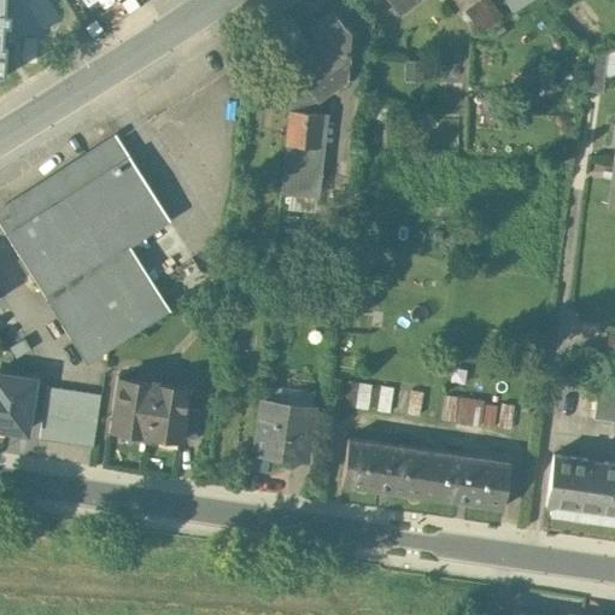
[(0,0),(0,78),(6,80),(9,44),(4,42),(5,24),(10,25),(11,12),(6,11),(6,0),(0,0)]
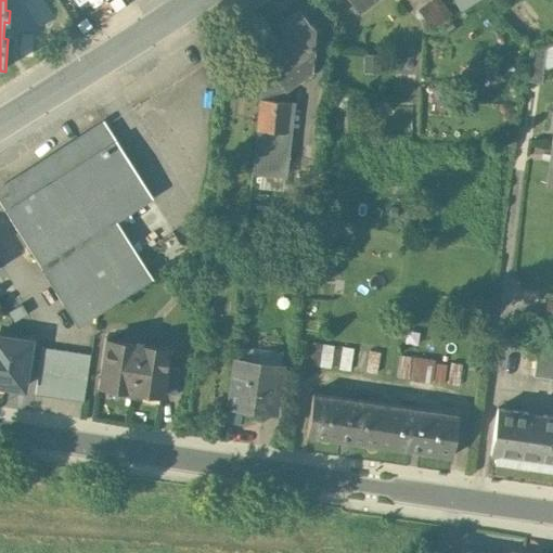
[(350,0),(361,13),(377,0),(350,0)]
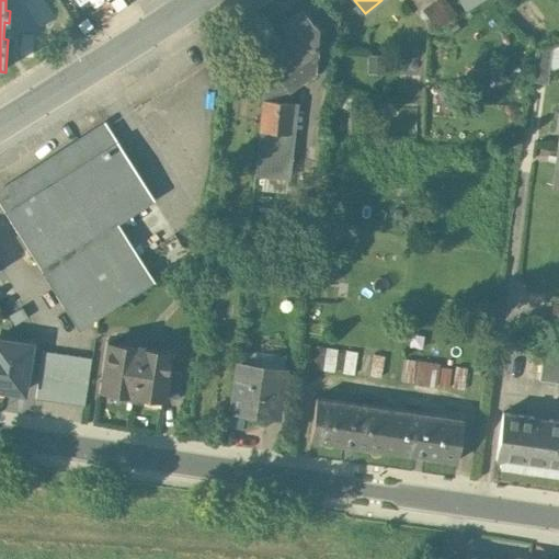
[(447,0),(436,0),(425,9),(441,29),(459,15),(447,0)]
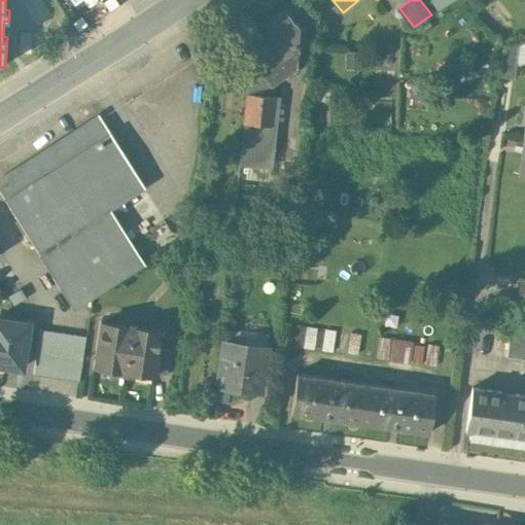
[(430,0),(438,9),(453,0),(430,0)]
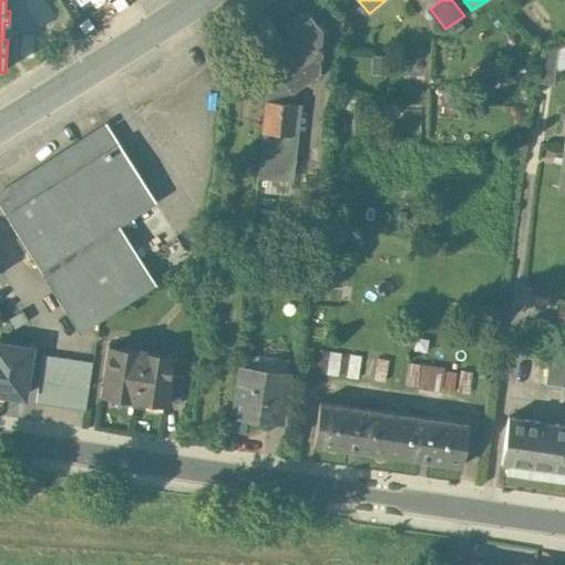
[(302,34),(274,54),(286,70),(281,73),(296,92),(320,72),(325,31),(310,11),(294,23),(302,34)]
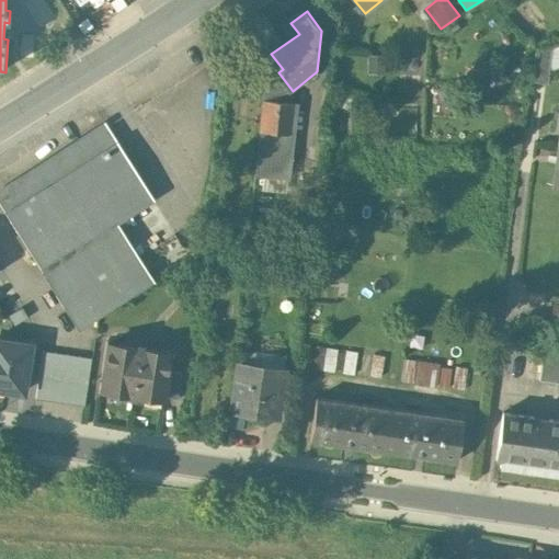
[(555,49),(538,54),(535,78),(550,80),(555,49)]
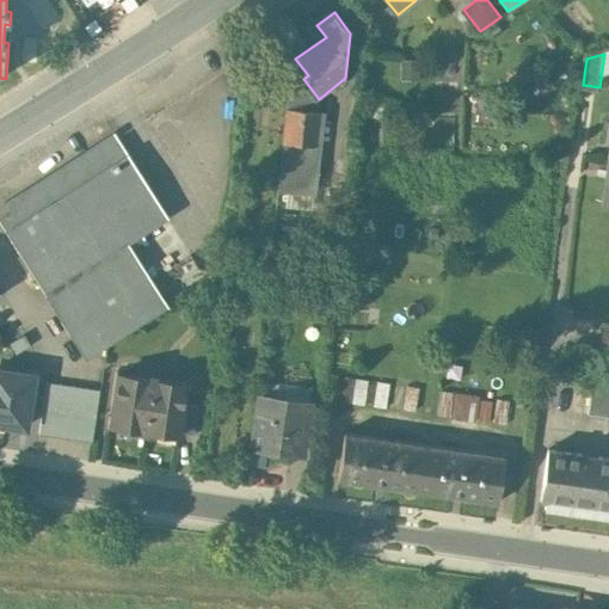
[(422,61),(403,61),(403,82),(422,82),(422,61)]
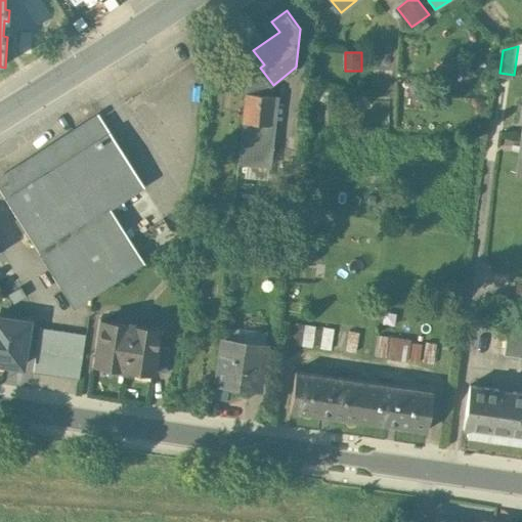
[(260,68),(250,74),(248,95),(271,98),(273,85),(260,68)]
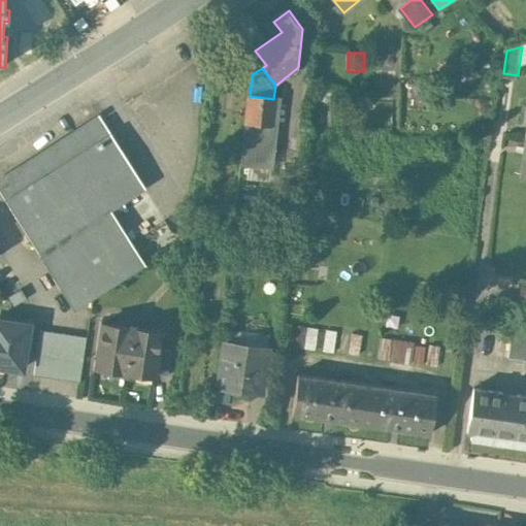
[(273,99),(250,96),(248,126),(276,129),(280,99),(273,99)]
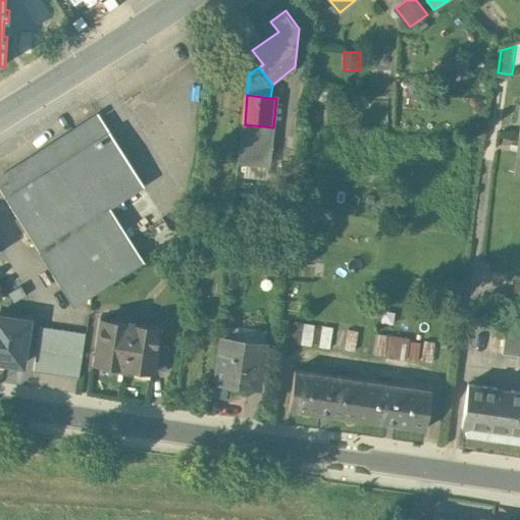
[(100,117),(0,180),(0,190),(41,254),(40,254),(73,306),(144,261),(111,209),(145,187),(100,117)]
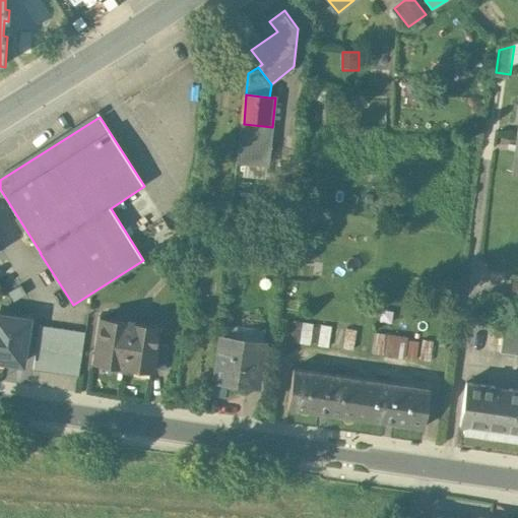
[(272,127),(244,124),(241,149),(269,152),(272,127)]
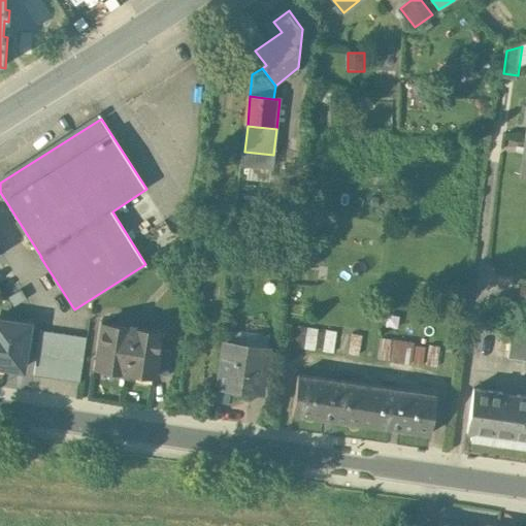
[(0,368),(25,372),(32,324),(0,319),(0,368)]
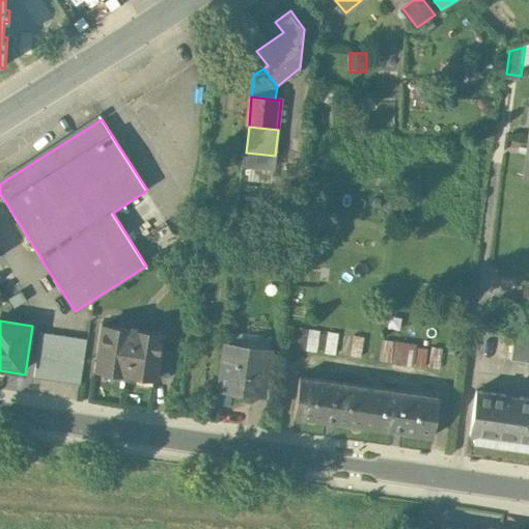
[(164,335),(103,326),(96,369),(158,379),(158,377),(161,353),(164,335)]
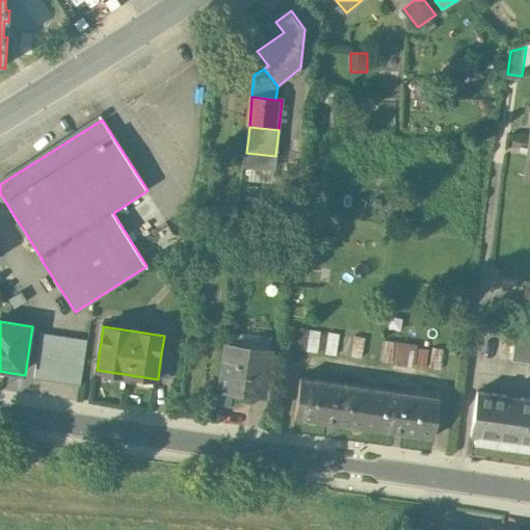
[(310,330),(300,328),(297,350),(307,351),(310,330)]
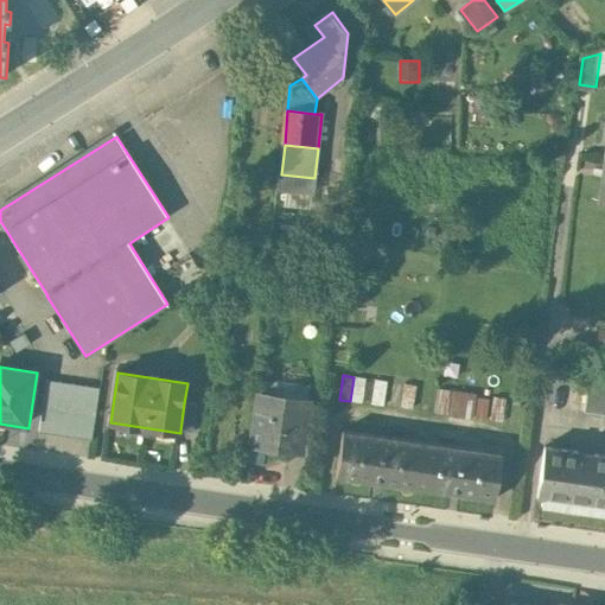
[(354,377),(350,401),(362,403),(367,379),(354,377)]
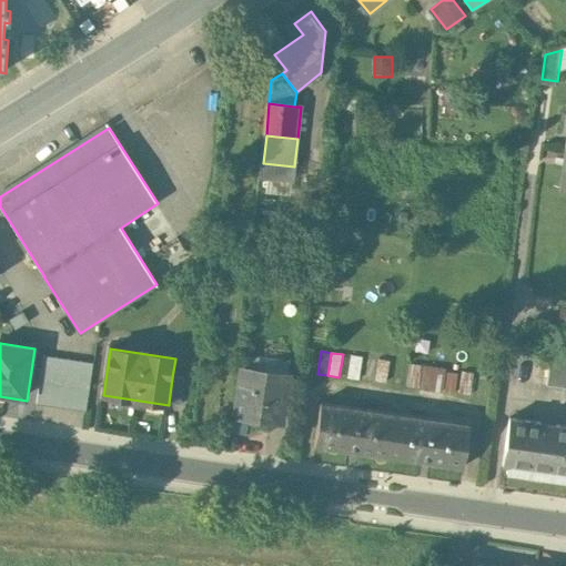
[(94,363),(44,356),(41,380),(91,387),(94,363)]
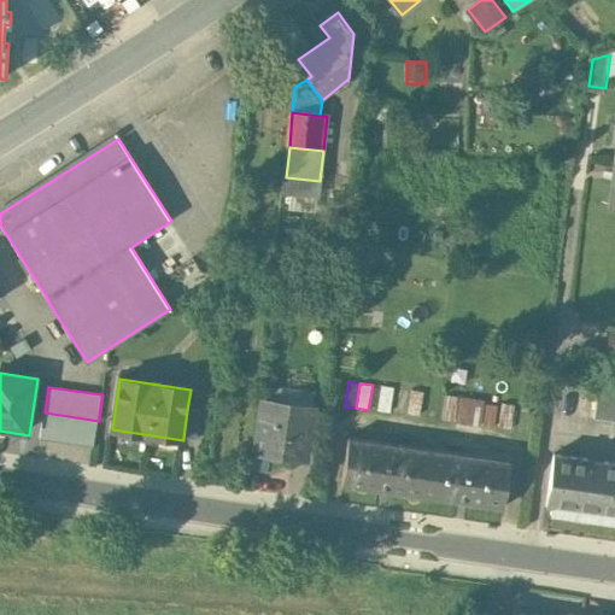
[(394,388),(381,387),(378,411),(391,414),(394,388)]
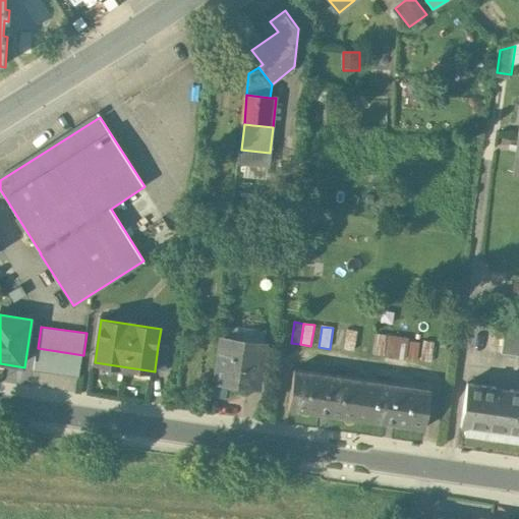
[(348,330),(344,350),(354,352),(358,332),(348,330)]
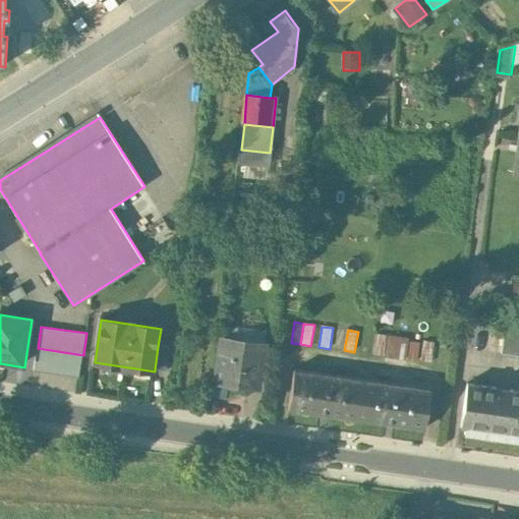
[(518,333),(505,331),(502,354),(518,356),(518,333)]
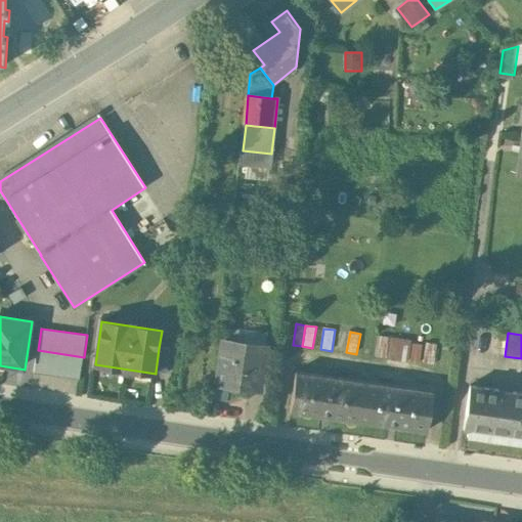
[(390,338),(379,336),(376,356),(387,358),(390,338)]
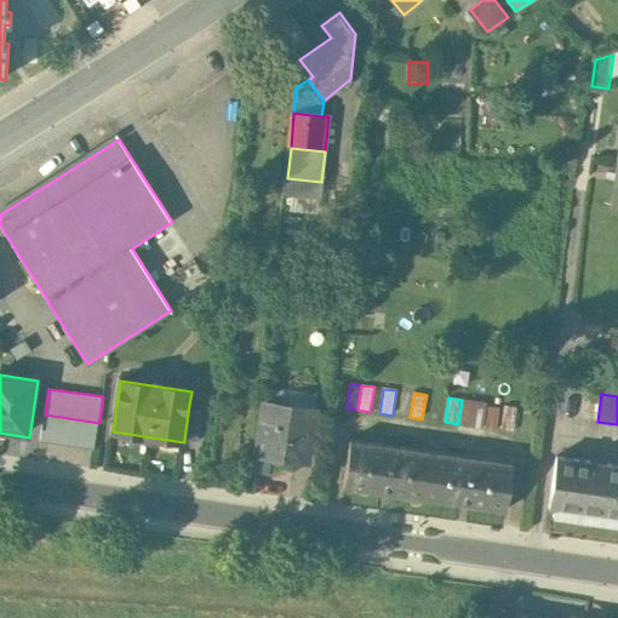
[(487,404),(462,400),(458,424),(484,429),(487,404)]
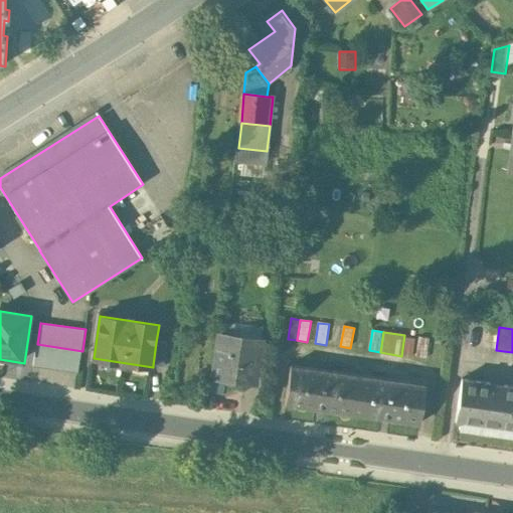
[(262,339),(220,333),(214,375),(249,381),(253,356),(259,357),(262,339)]
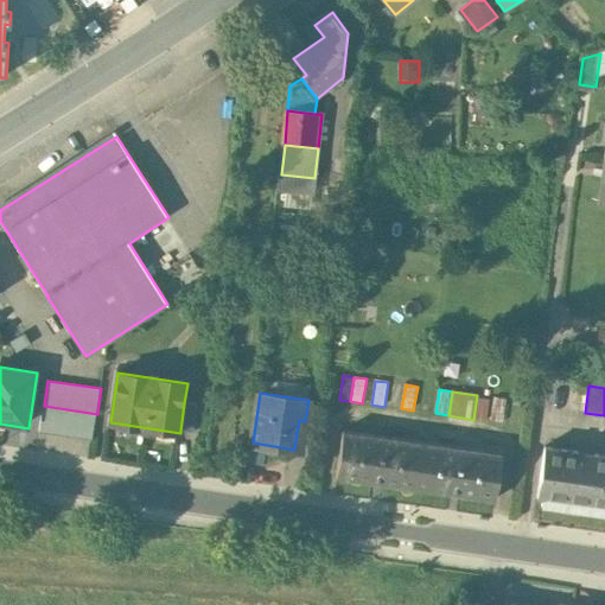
[(490,401),(478,399),(476,420),(486,421),(490,401)]
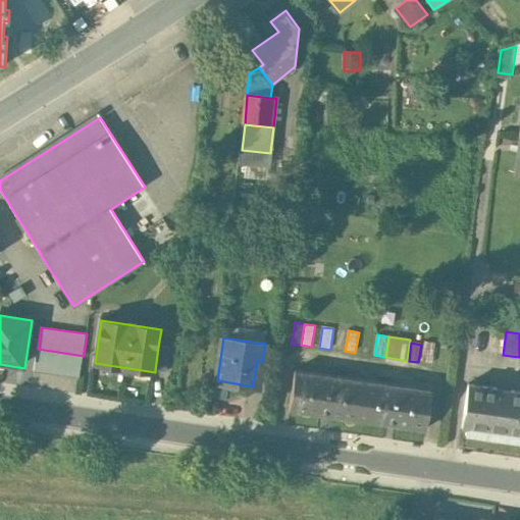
[(435,344),(424,343),(421,363),(432,365),(435,344)]
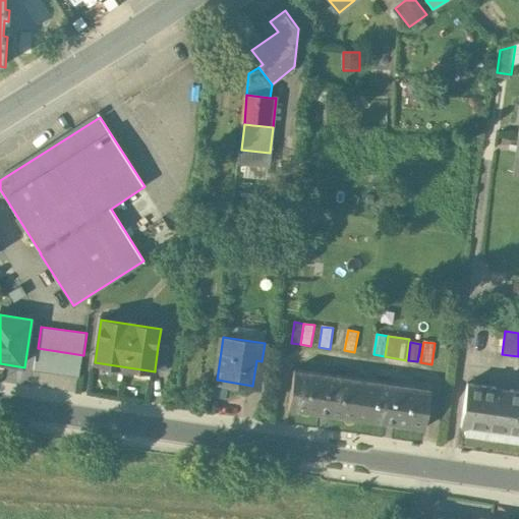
[(170,347),(158,346),(155,369),(167,371),(170,347)]
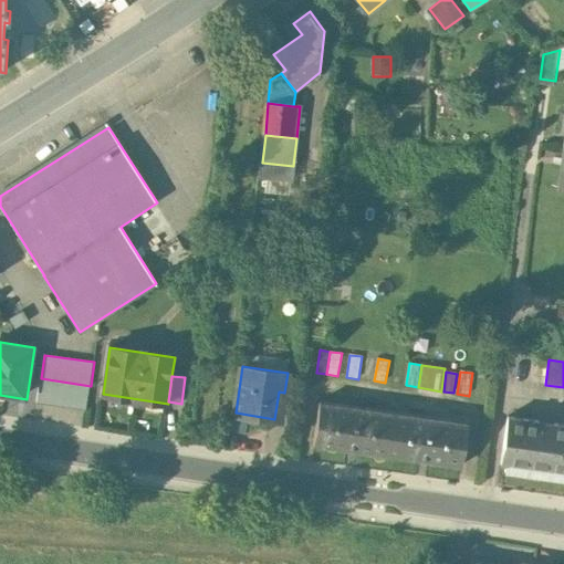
[(41,378),(41,379),(38,403),(86,410),(91,386),(41,378)]
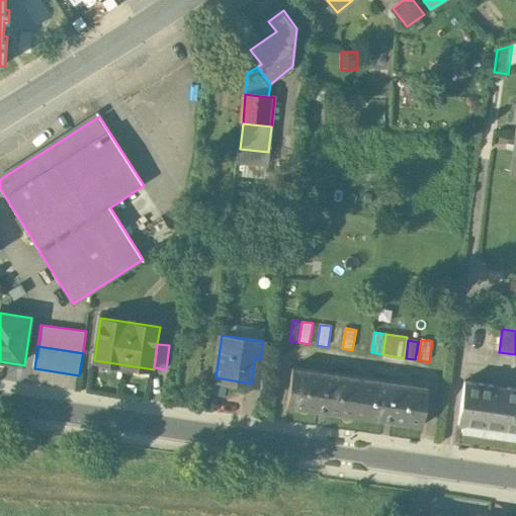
[(355,416),(360,376),(292,366),(286,406),(355,416)]
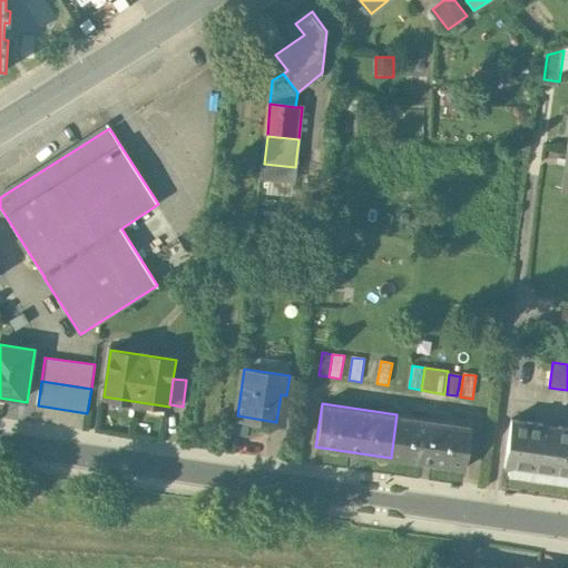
[(466,469),(471,426),(397,414),(391,458),(466,469)]
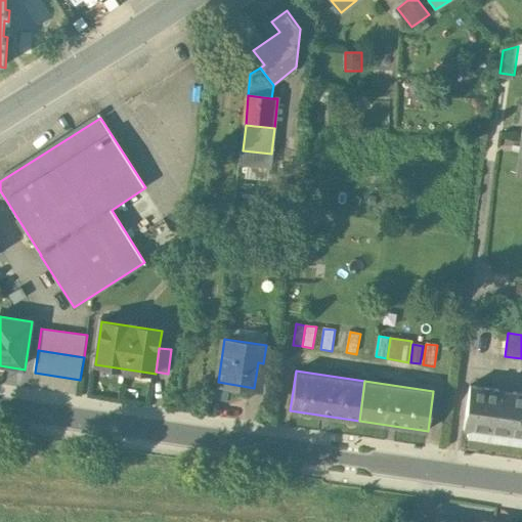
[(521,393),(471,386),(465,429),(470,430),(469,438),(470,438),(471,437),(484,439),(485,431),(518,436),(517,443),(521,444),(521,393)]
